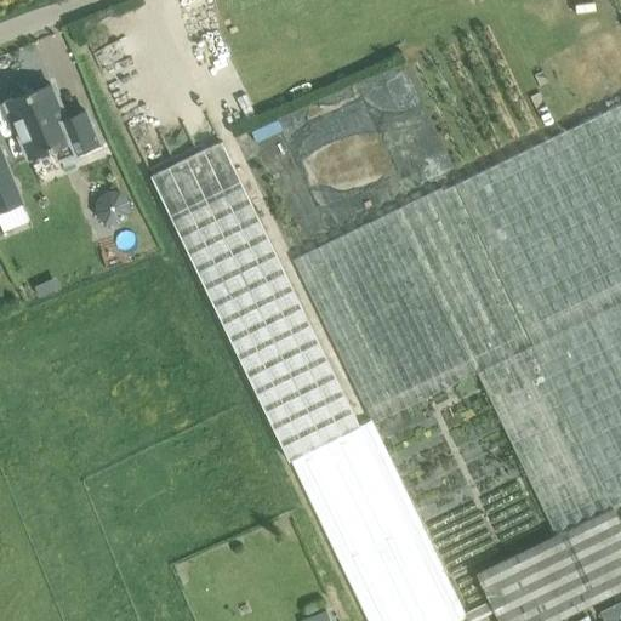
[(85,110),(66,119),(51,84),(6,103),(29,158),(52,149),(57,161),(100,143),(85,110)]
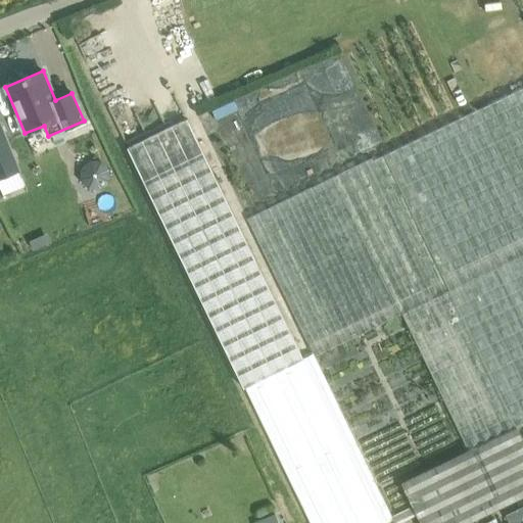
[(417,522),(464,522),(522,493),(522,447),(513,428),(522,422),(522,87),(246,218),(313,354),(302,359),(187,120),(127,148),(242,387),(244,387),(310,522),(385,522),(392,519),(315,357),(401,315),(467,449),(397,483),(417,522)]
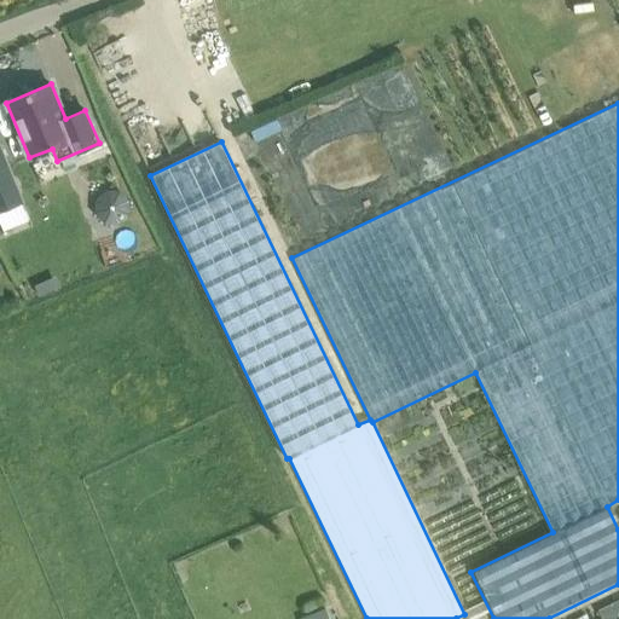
[(0,148),(0,210),(22,202),(0,148)]
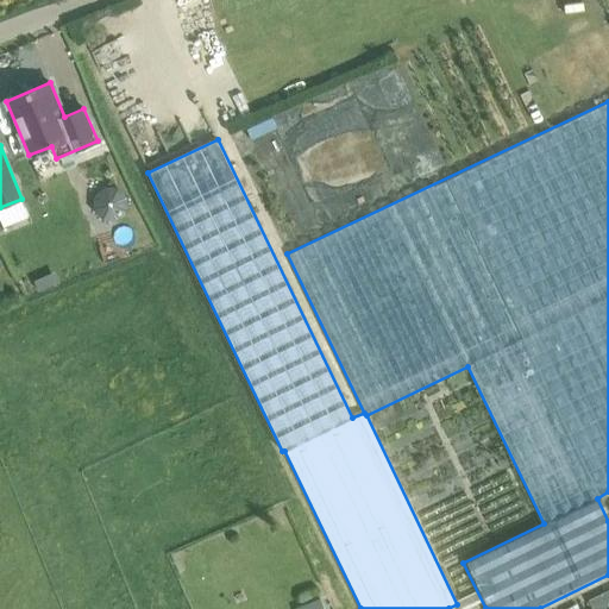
[(104,188),(94,196),(94,209),(102,218),(115,218),(124,209),(124,196),(115,188),(104,188)]
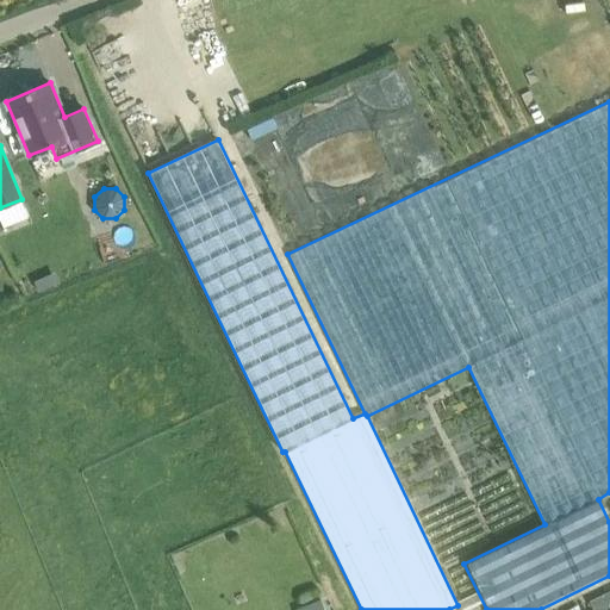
[(609,587),(589,596),(595,609),(609,604),(609,587)]
